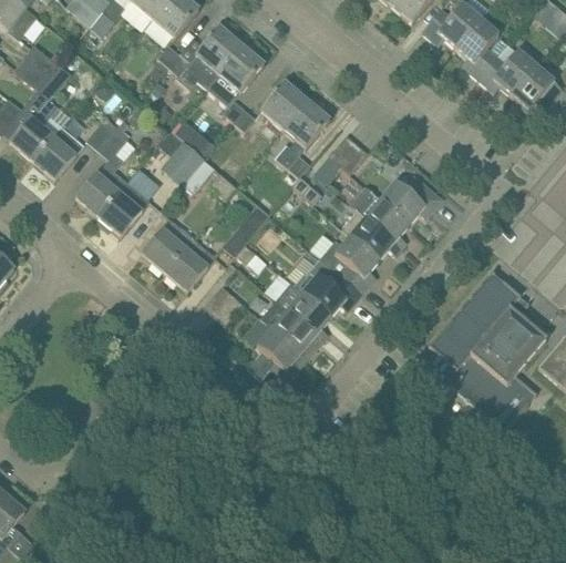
[(38,17),(27,8),(26,9),(14,0),(0,0),(0,26),(18,41),(38,17)]
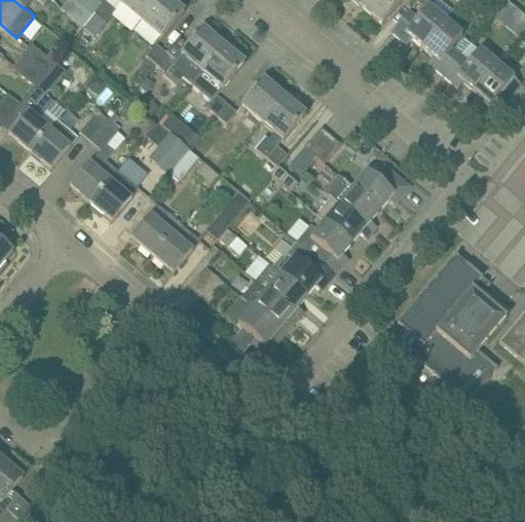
[(13,0),(24,8),(25,7),(30,0),(40,0),(44,3),(46,0),(13,0)]
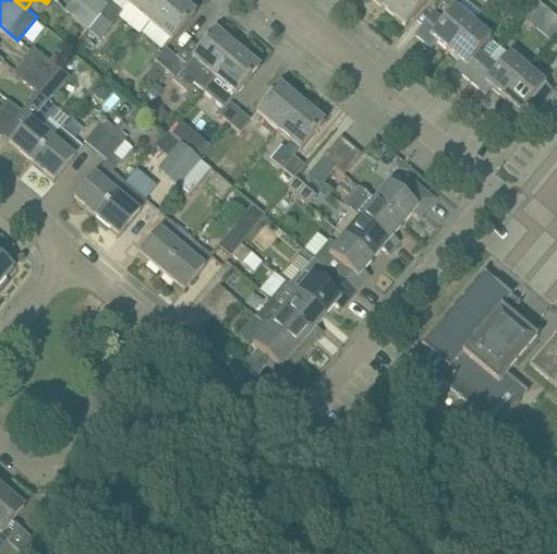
[(89,27),(99,15),(81,0),(72,0),(65,8),(89,27)]
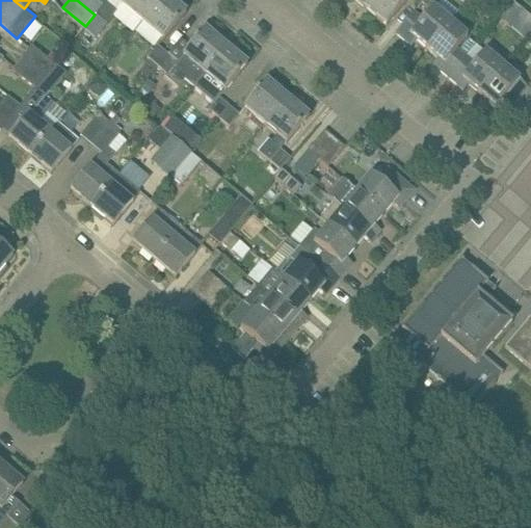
[(77,0),(95,15),(97,11),(98,12),(104,3),(100,0),(77,0)]
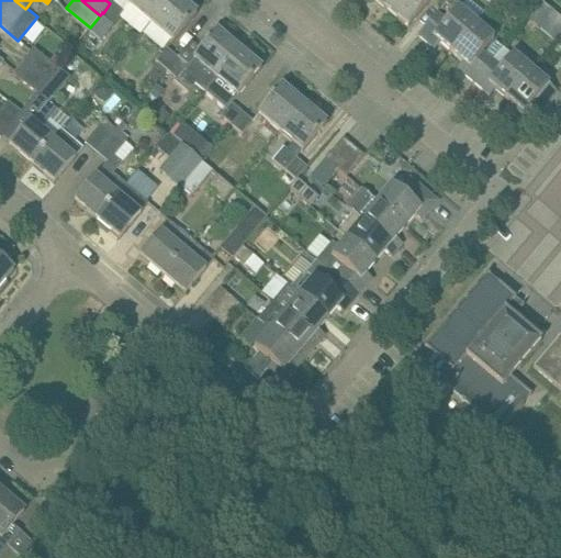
[(112,21),(126,3),(130,1),(130,0),(113,0),(110,3),(103,13),(112,21)]
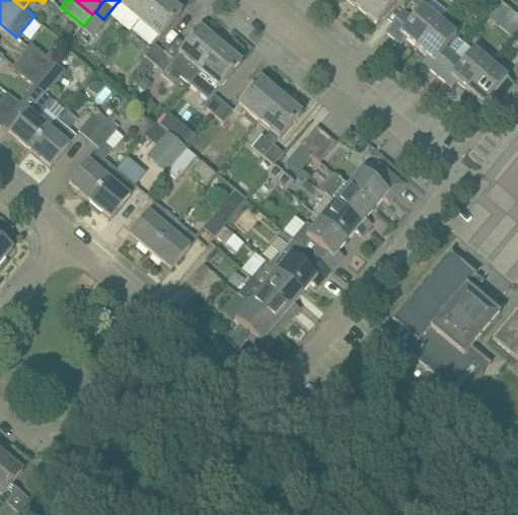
[(140,18),(155,0),(120,0),(120,1),(140,18)]
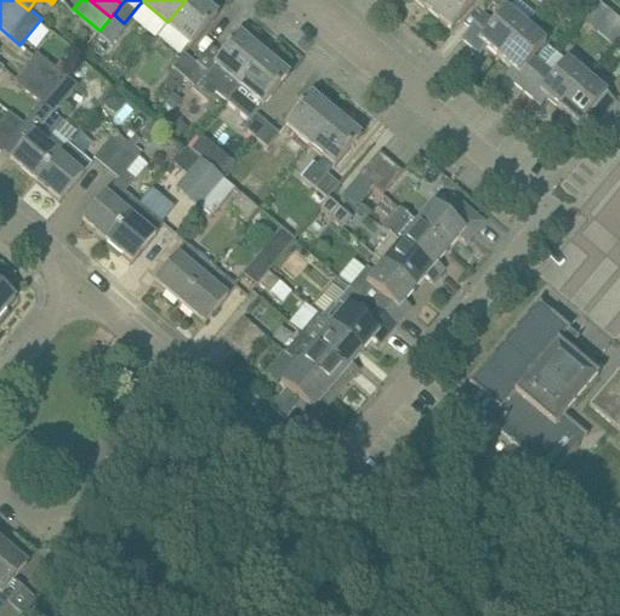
[(219,12),(204,0),(186,0),(168,22),(192,43),(219,12)]
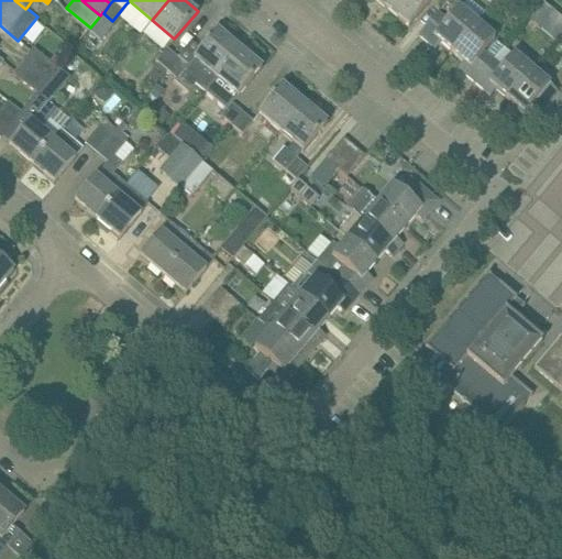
[(390,0),(387,4),(409,23),(429,0),(390,0)]
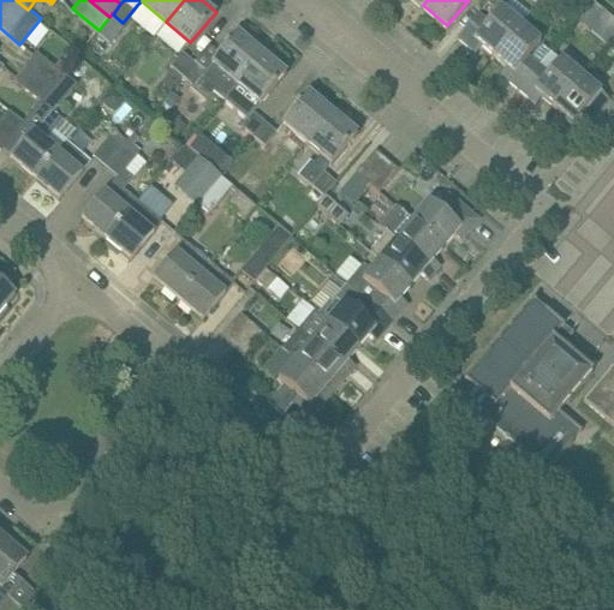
[(578,15),(591,25),(606,7),(597,0),(591,0),(578,15)]
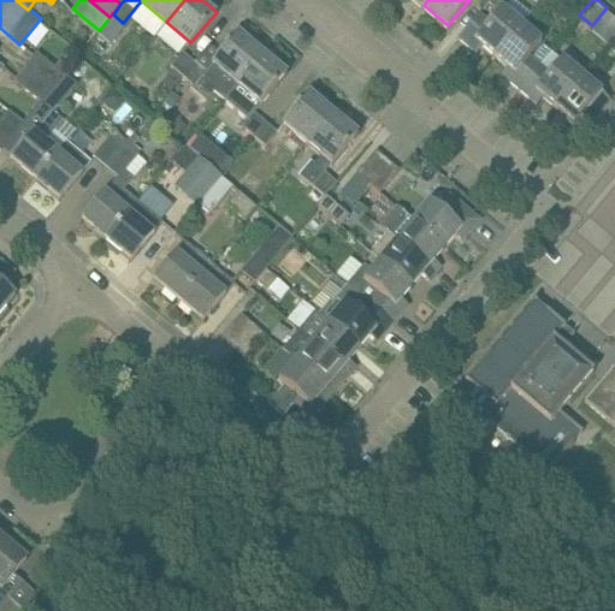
[(484,42),(496,53),(522,22),(503,5),(491,19),(480,11),(460,35),(477,51),(484,42)]
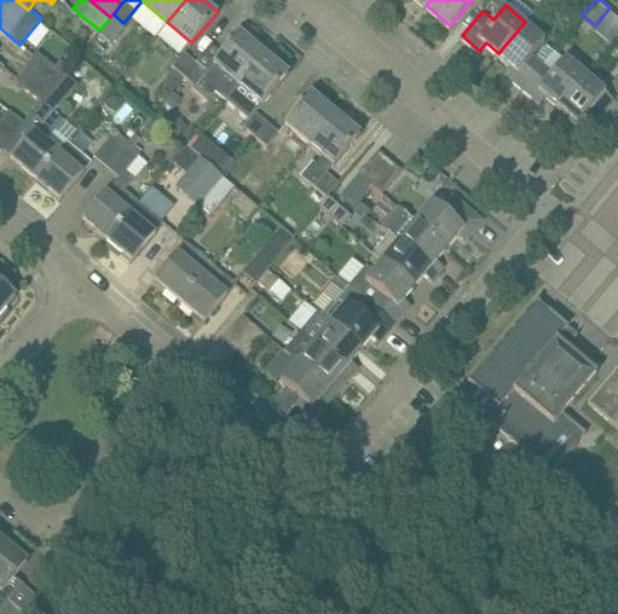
[(99,30),(110,39),(123,23),(114,15),(113,13),(110,17),(99,30)]
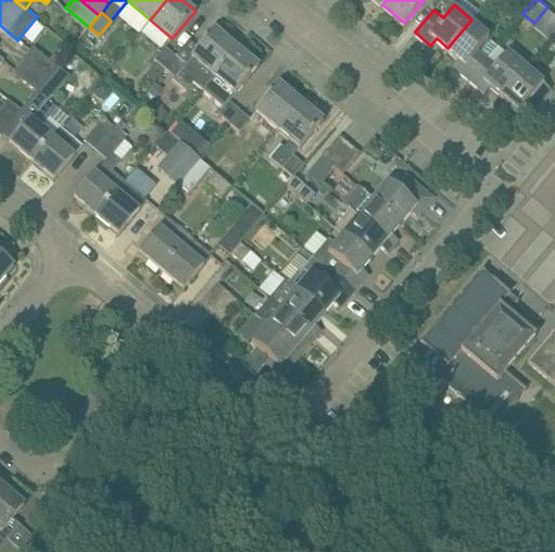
[(453,64),(469,77),(488,55),(478,48),(489,35),(471,20),(448,48),(458,58),(453,64)]
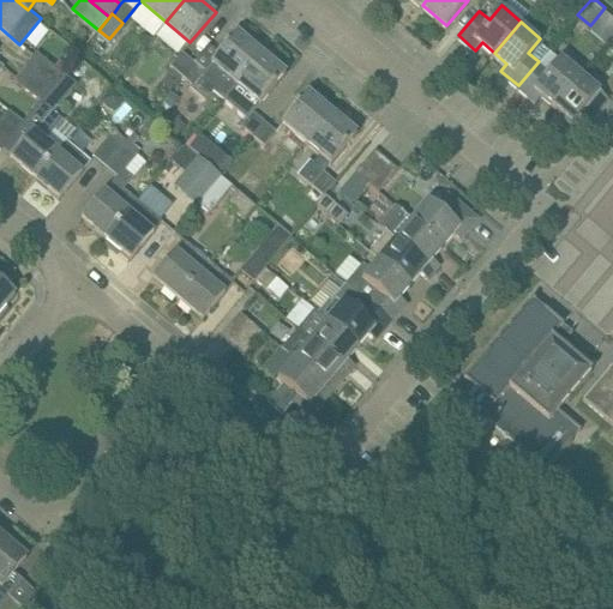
[(194,59),(182,73),(193,83),(191,85),(206,98),(215,89),(224,96),(236,82),(262,50),(238,30),(211,61),(205,67),(194,59)]
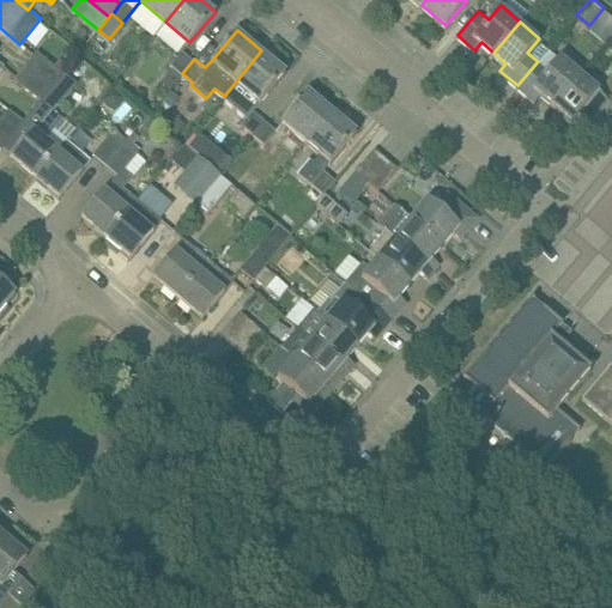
[(170,64),(182,73),(194,59),(182,49),(170,64)]
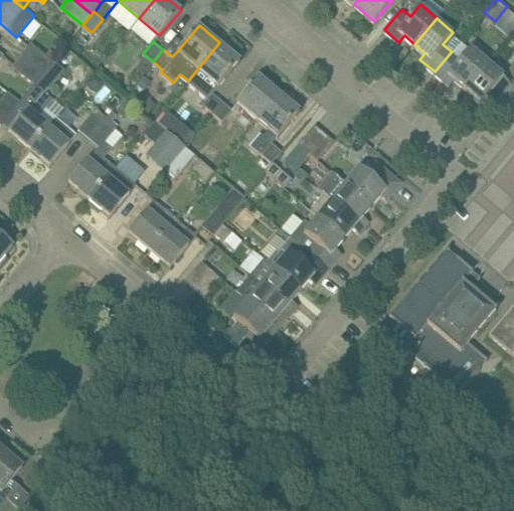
[(240,60),(219,42),(198,68),(188,80),(207,98),(212,92),(218,86),(240,60)]
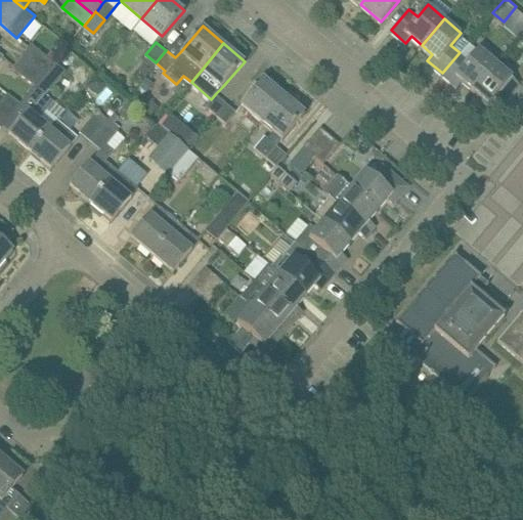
[(24,56),(44,73),(53,61),(32,44),(24,56)]
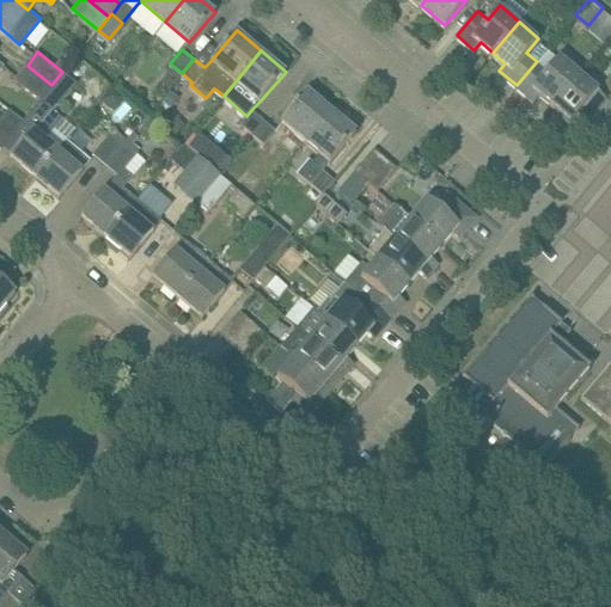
[(541,93),(553,103),(579,72),(560,56),(548,71),(537,61),(517,85),(535,100),(541,93)]
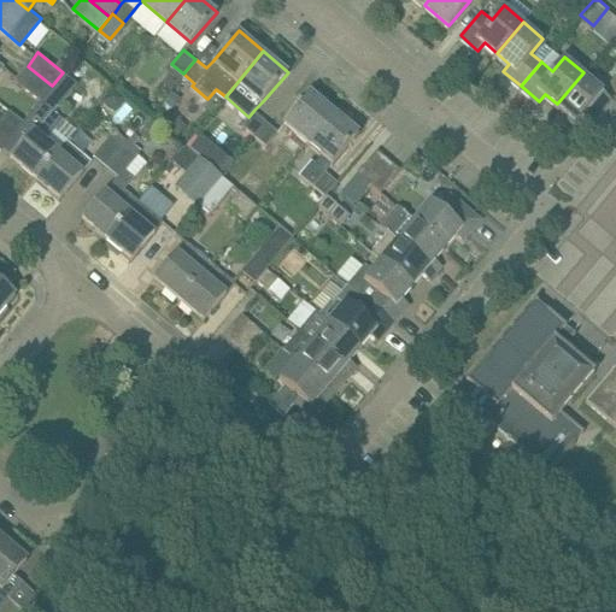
[(17,80),(41,99),(52,86),(28,66),(17,80)]
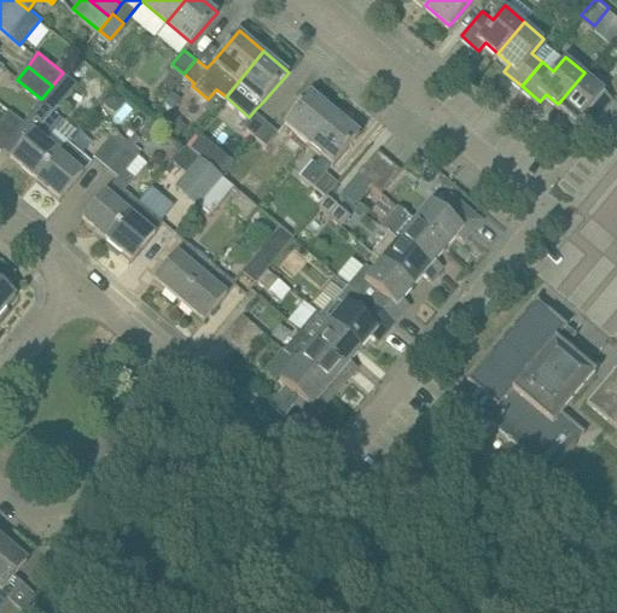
[(11,156),(35,176),(67,139),(54,129),(64,117),(56,110),(76,83),(63,73),(52,86),(41,99),(24,120),(24,118),(9,139),(17,147),(11,156)]
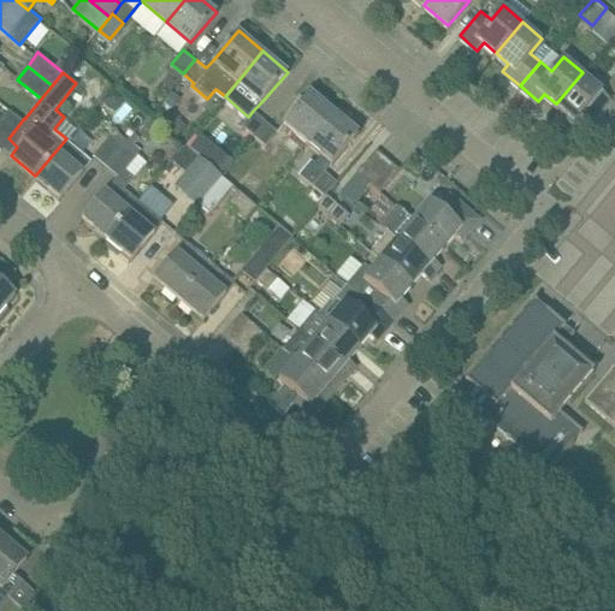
[(613,99),(583,72),(556,104),(568,114),(562,122),(569,128),(583,113),(592,123),(613,99)]
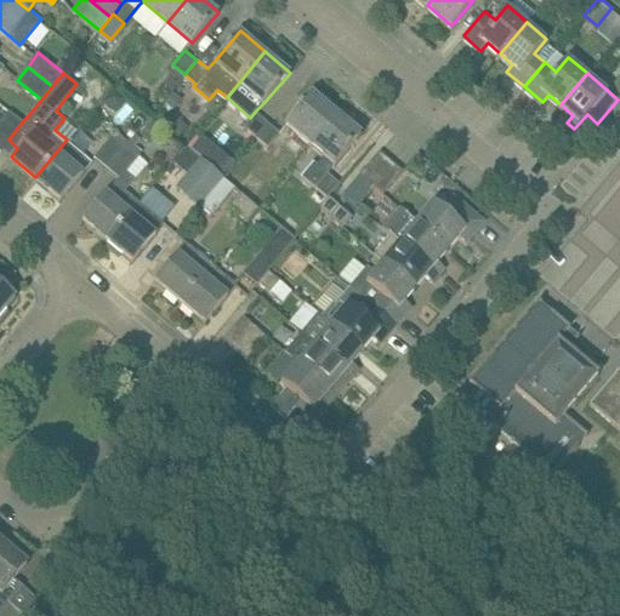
[(121,78),(117,84),(121,89),(128,83),(121,78)]
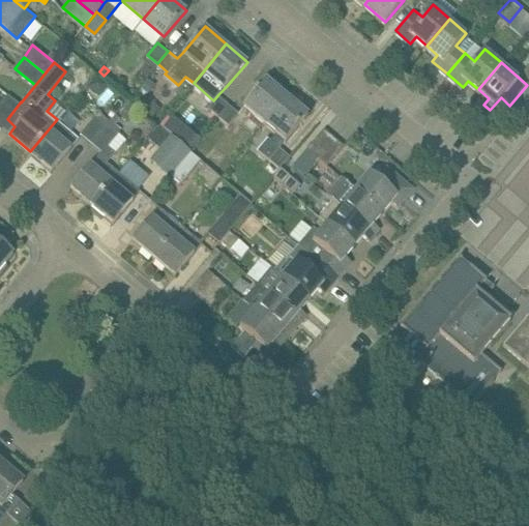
[(148,89),(156,80),(149,74),(141,83),(148,89)]
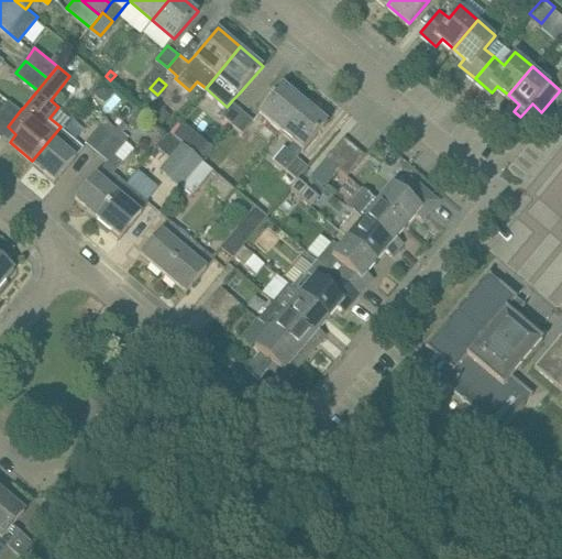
[(282,130),(305,101),(283,83),(260,111),(282,130)]
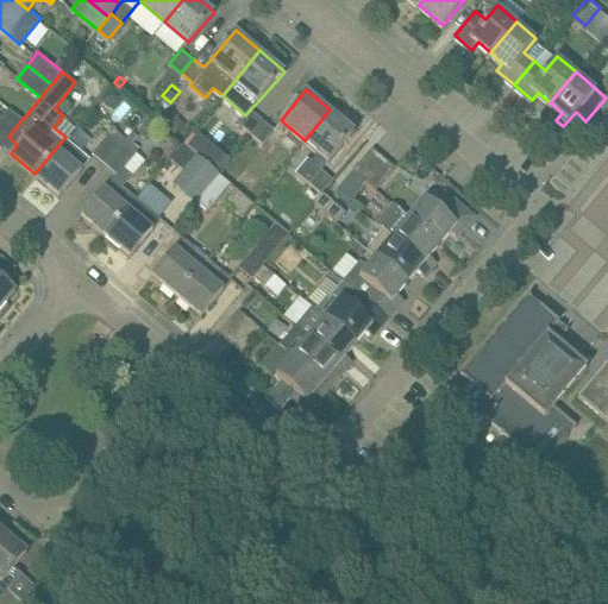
[(0,144),(1,145),(8,137),(24,117),(10,106),(0,117),(0,144)]
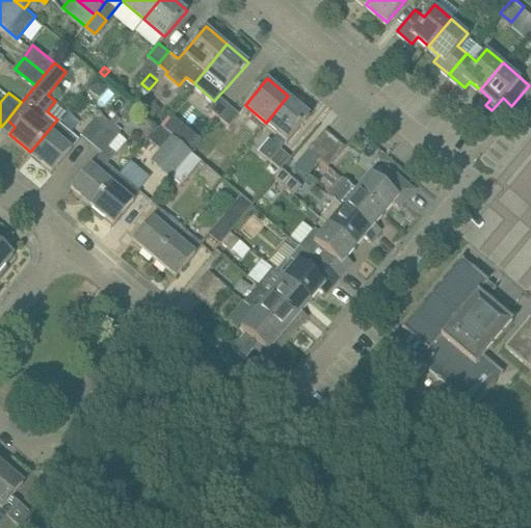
[(219,115),(230,103),(219,95),(214,101),(209,107),(212,109),(219,115)]
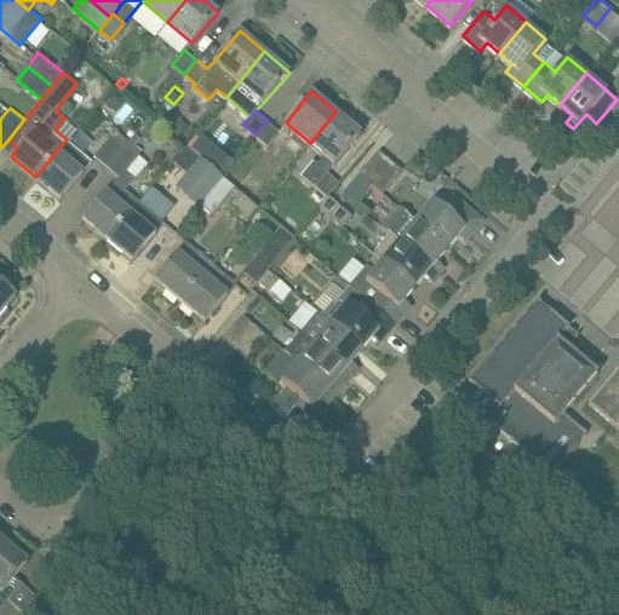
[(336,111),(310,143),(324,154),(317,162),(314,159),(302,173),(315,184),(333,162),(336,165),(345,151),(361,133),(336,111)]
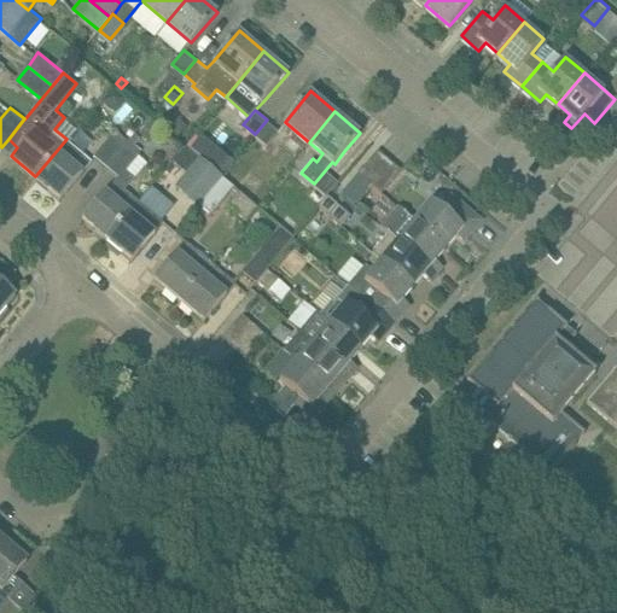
[(149,138),(158,127),(150,118),(140,130),(149,138)]
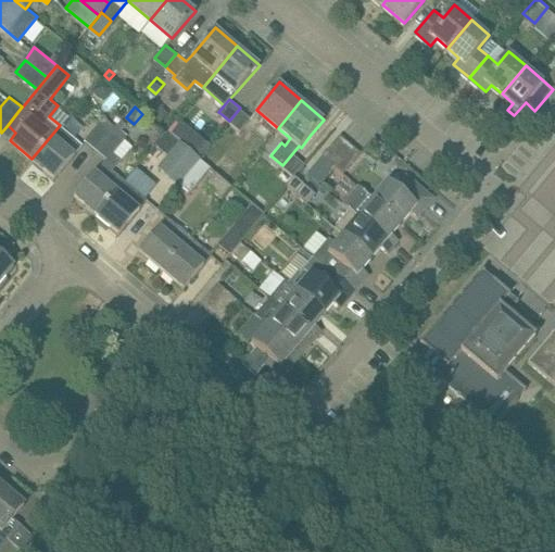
[(251,116),(240,108),(229,121),(240,129),(251,116)]
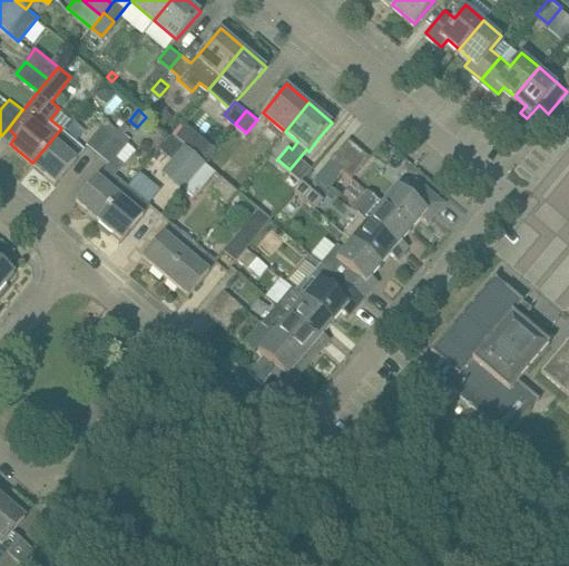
[(223,124),(231,129),(235,124),(227,117),(223,124)]
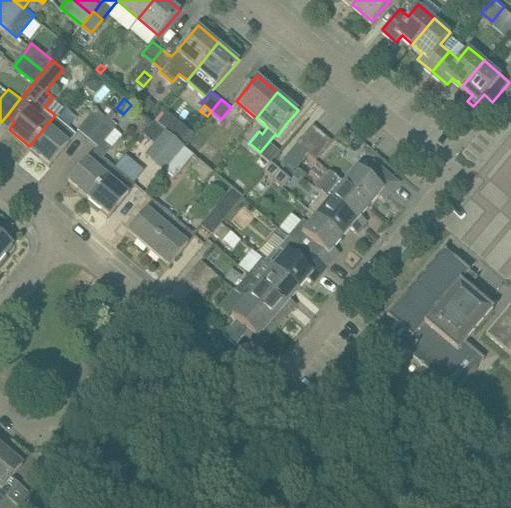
[(78,128),(88,137),(104,118),(94,109),(78,128)]
